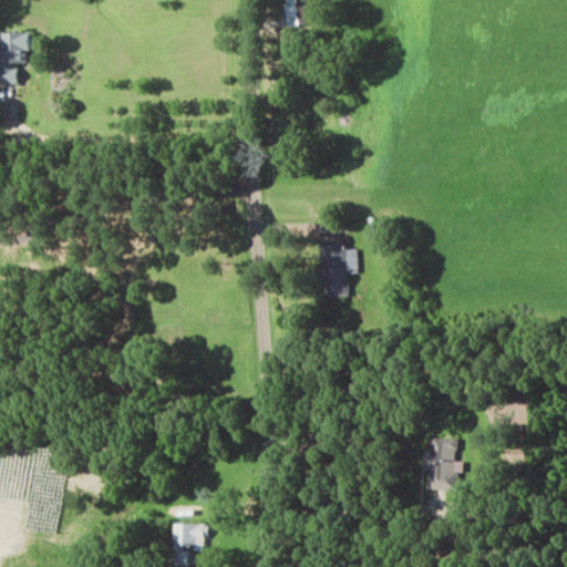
[(297,0),(291,0),(286,1),(288,26),(300,24),(297,0)]
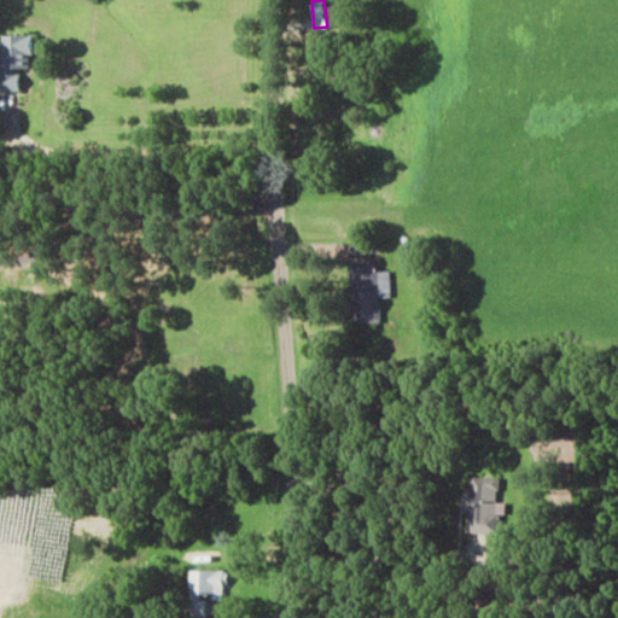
[(0,35),(0,91),(19,91),(19,68),(31,68),(30,35),(0,35)]
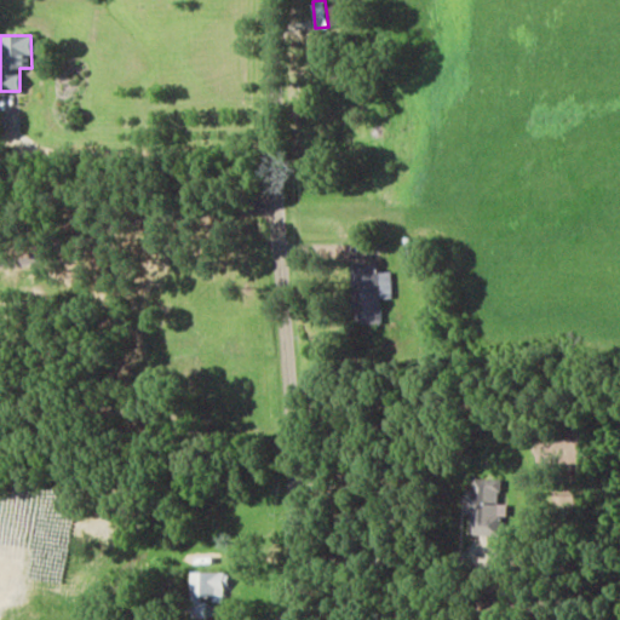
[(354,264),(356,323),(383,323),(382,299),(394,298),(392,271),(379,271),(378,263),(354,264)]
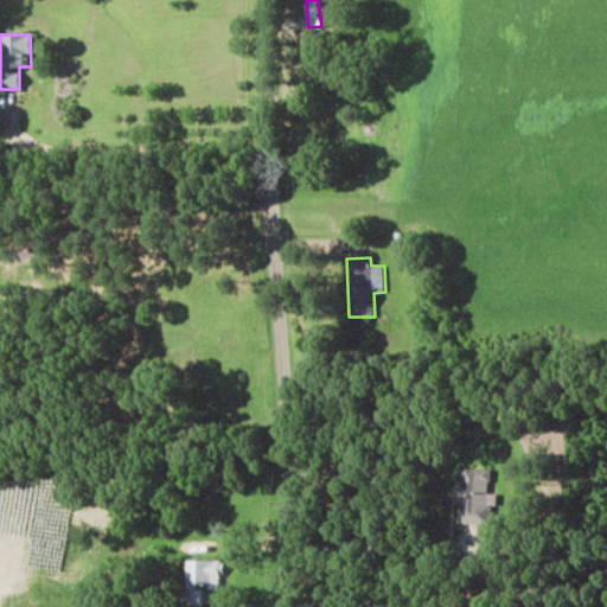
[(492,470),(465,467),(464,478),(458,478),(455,503),(462,503),(460,522),(492,525),(496,493),(490,493),(492,470)]
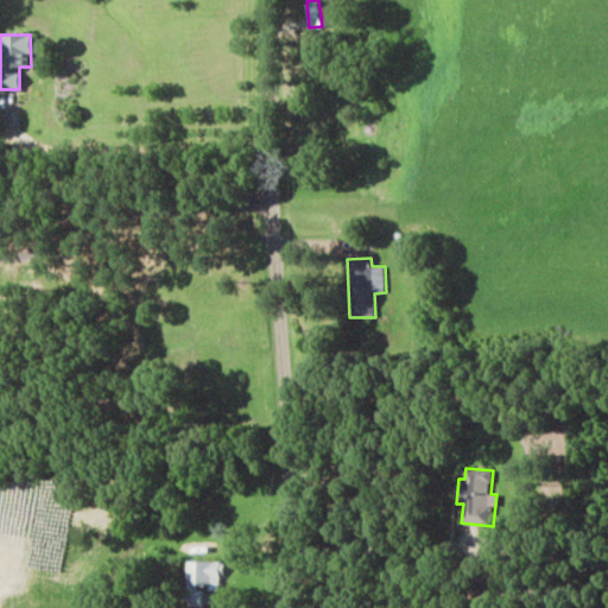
[(200,584),(210,584),(210,590),(222,589),(222,561),(188,561),(189,593),(200,593),(200,584)]
